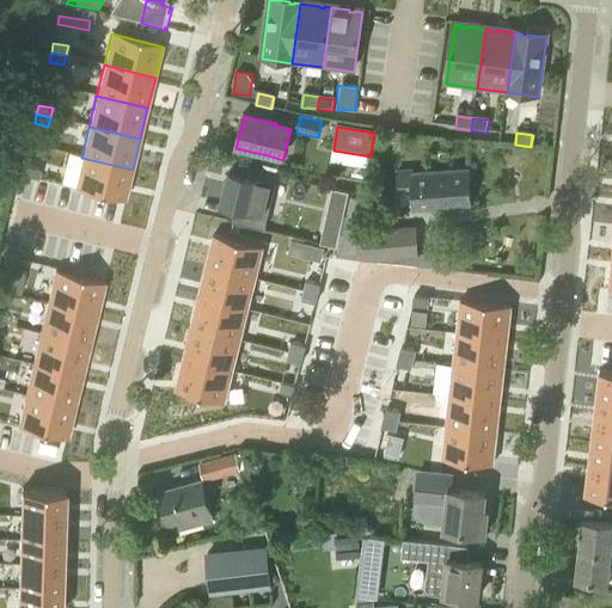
[(81,158),(74,189),(126,201),(133,170),(81,158)]
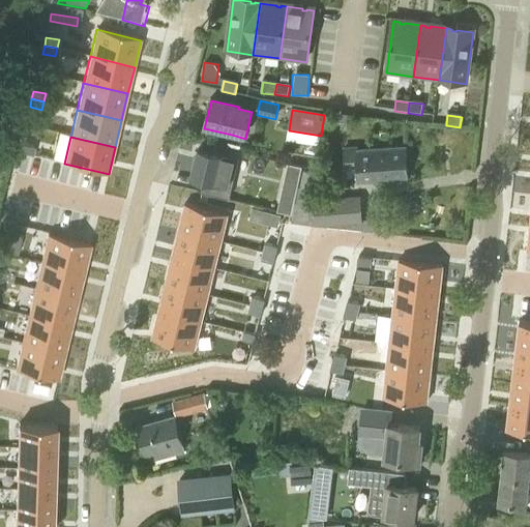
[(20,145),(19,153),(30,155),(32,147),(20,145)]
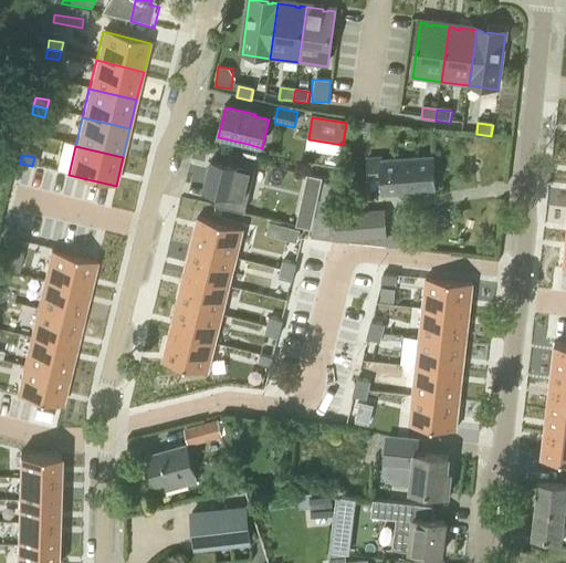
[(381,163),(381,159),(367,160),(368,181),(381,180),(383,196),(436,191),(433,159),(381,163)]
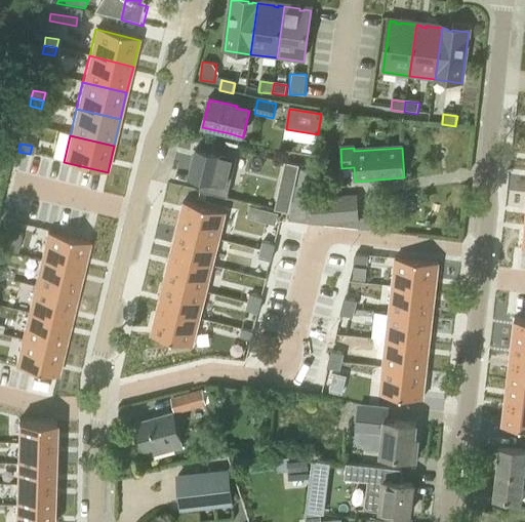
[(228,172),(232,159),(197,150),(190,177),(213,184),(216,170),(228,172)]
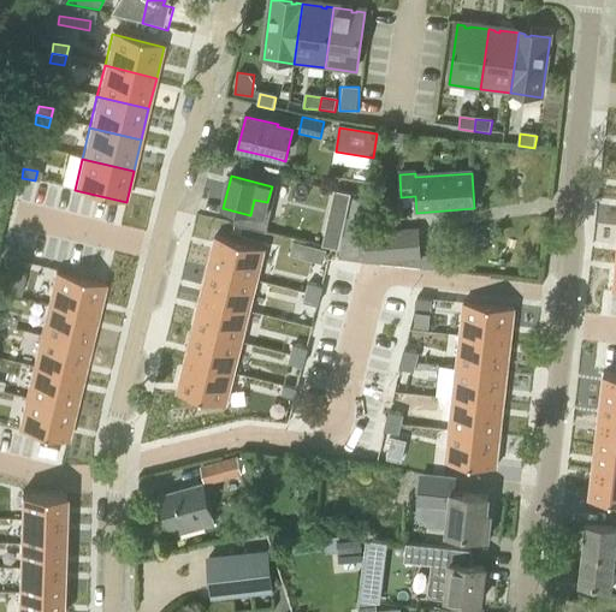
[(208,182),(208,202),(219,203),(220,183),(208,182)]
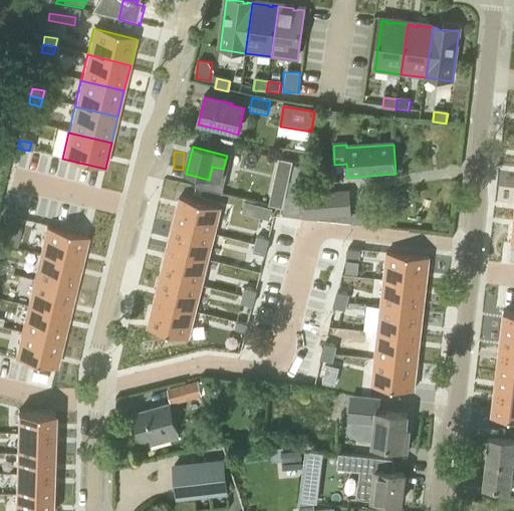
[(49,159),(19,156),(17,183),(47,185),(49,159)]
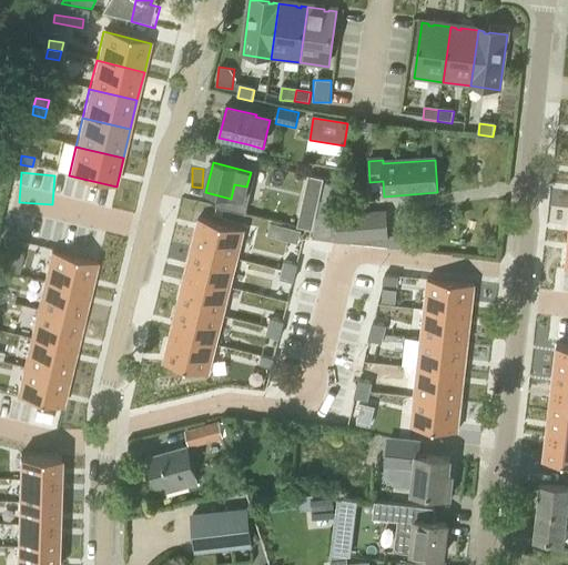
[(338,208),(342,189),(337,188),(325,185),(321,203),(338,208)]
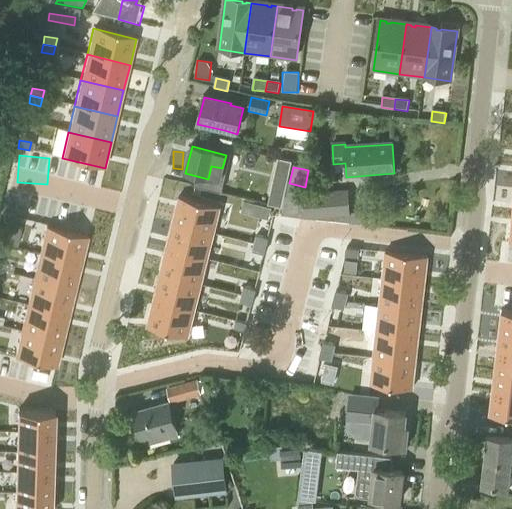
[(285,193),(271,190),(268,206),(281,209),(285,193)]
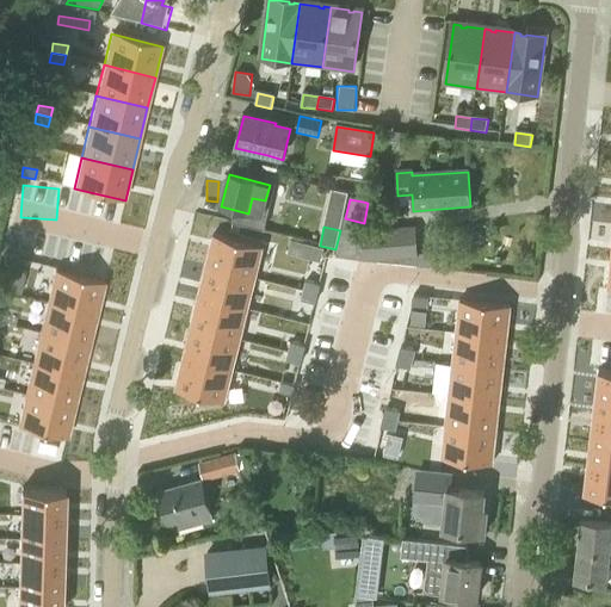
[(364,264),(419,259),(417,228),(362,233),(364,264)]
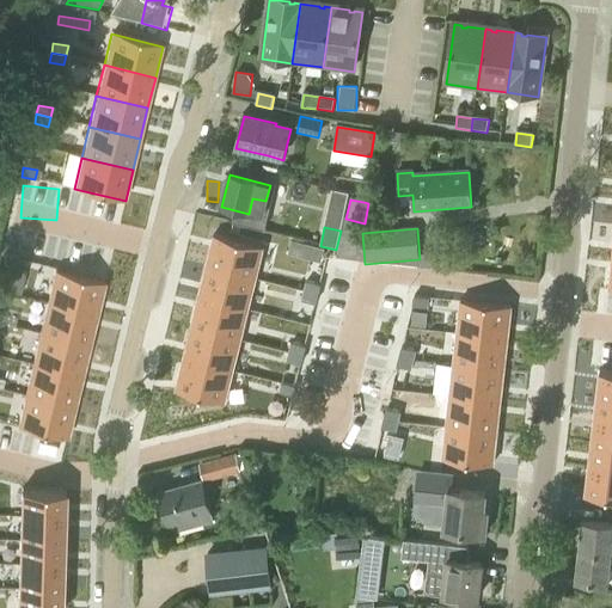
[(213,237),(206,268),(255,280),(262,249),(213,237)]
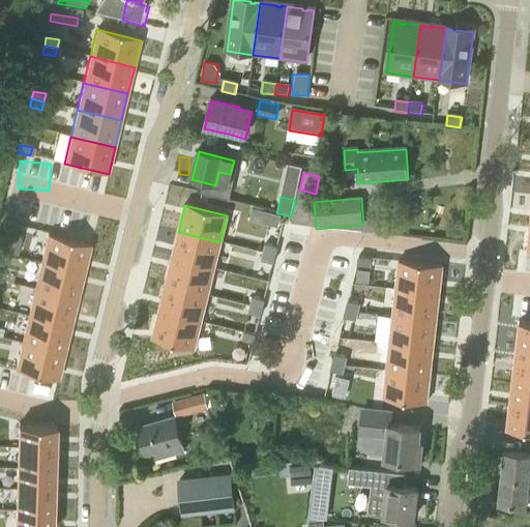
[(0,222),(0,223),(0,229),(11,233),(13,225),(0,222)]
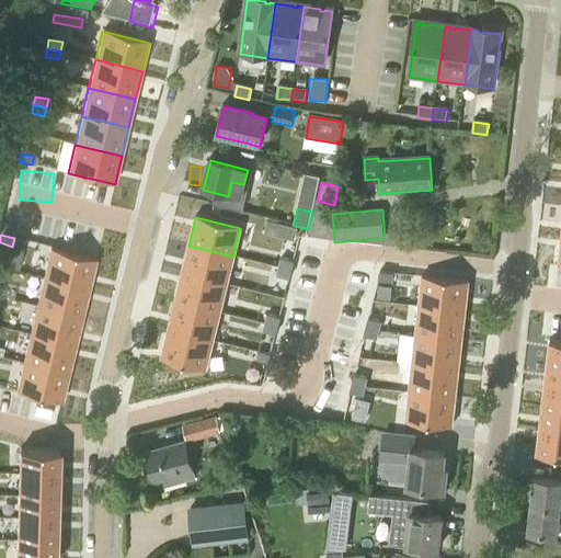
[(189,246),(182,274),(227,285),(233,257),(189,246)]
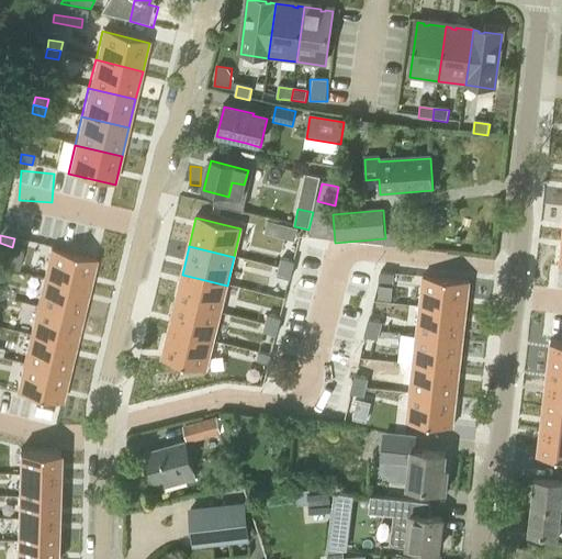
[(49,249),(42,278),(89,290),(97,261),(49,249)]
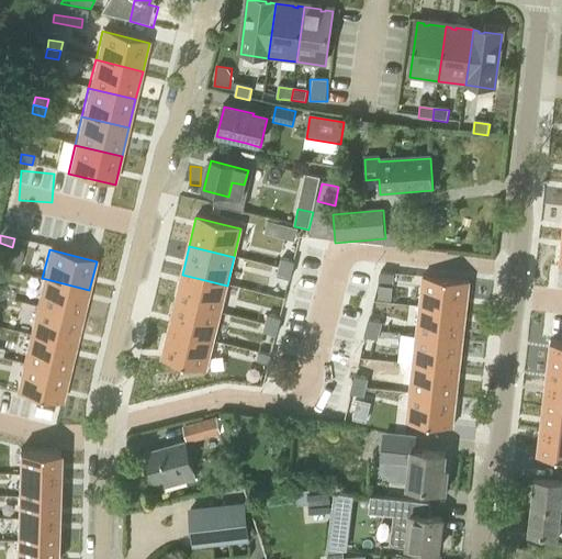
[(19,272),(22,259),(3,255),(0,268),(19,272)]
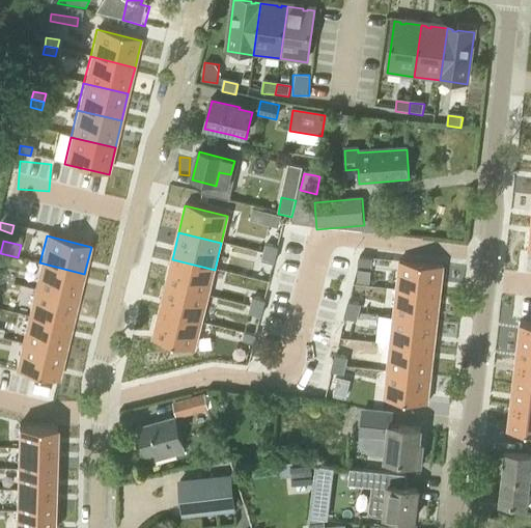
[(266,247),(263,255),(276,257),(278,249),(266,247)]
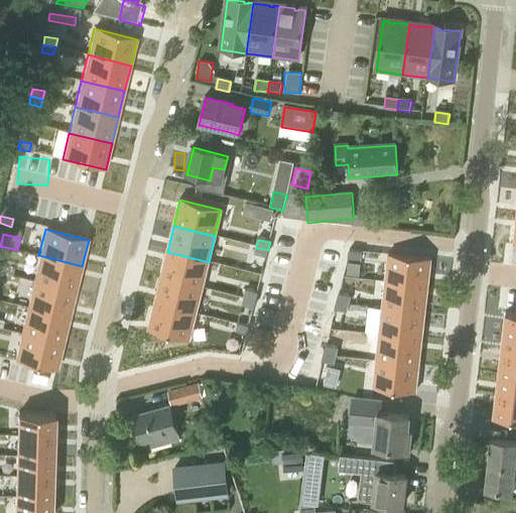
[(256,248),(254,256),(266,258),(268,250),(256,248)]
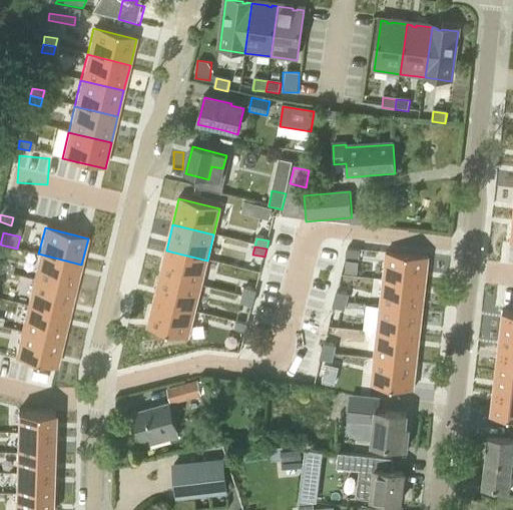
[(166,250),(159,277),(200,287),(207,261),(166,250)]
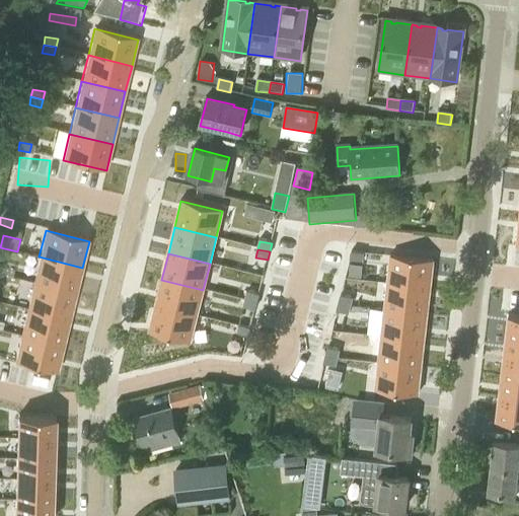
[(352,253),(350,261),(362,265),(364,258),(352,253)]
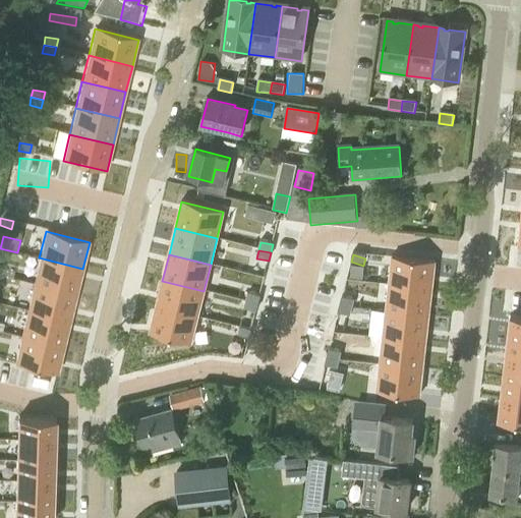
[(39,257),(33,284),(76,295),(82,269),(39,257)]
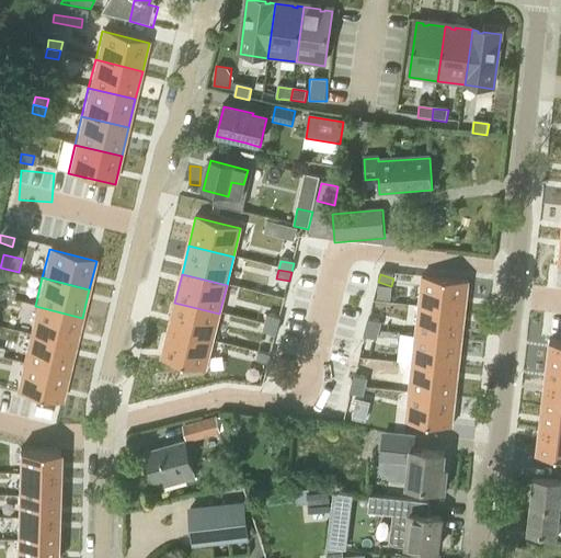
[(423,279),(420,308),(467,314),(469,284),(423,279)]
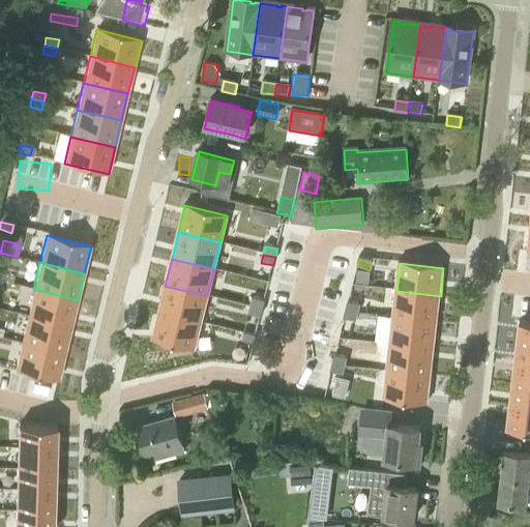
[(165,286),(158,313),(201,323),(207,296),(165,286)]
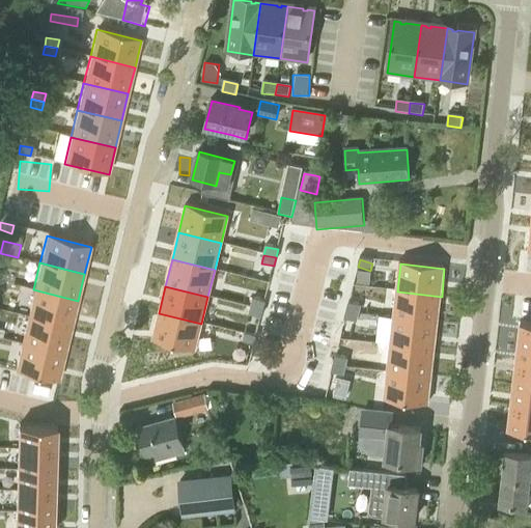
[(33,289),(27,316),(72,328),(78,301),(33,289)]
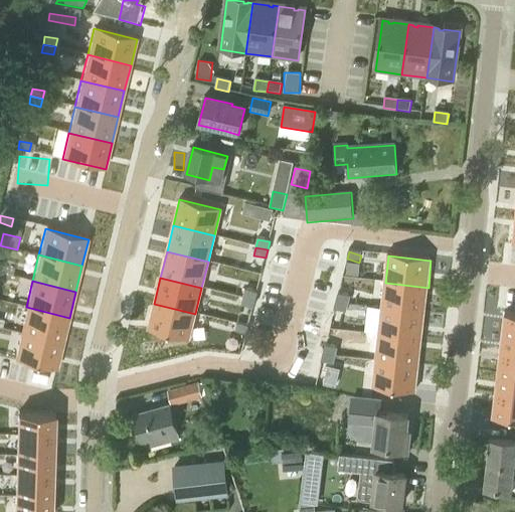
[(385,283),(382,310),(425,314),(428,288),(385,283)]
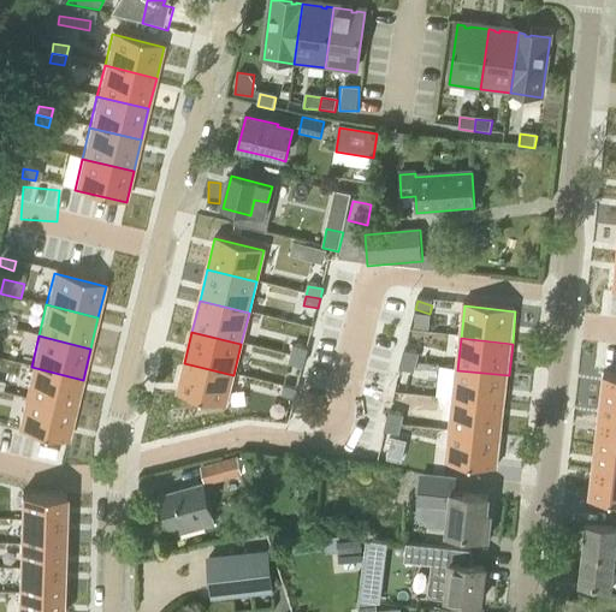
[(294,348),(291,357),(304,361),(307,351),(294,348)]
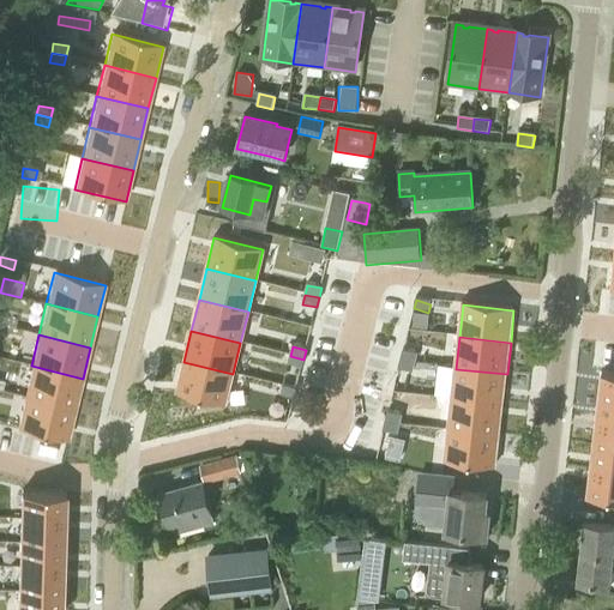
[(404,351),(402,361),(416,364),(419,355),(404,351)]
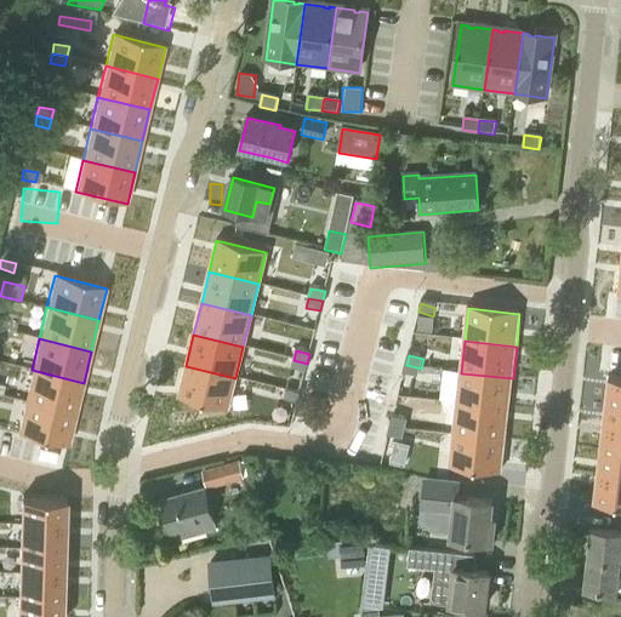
[(294,360),(291,370),(305,373),(307,364),(294,360)]
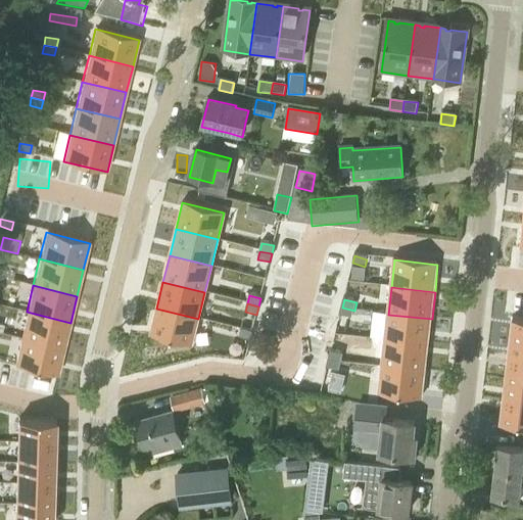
[(342,308),(340,316),(352,319),(354,311),(342,308)]
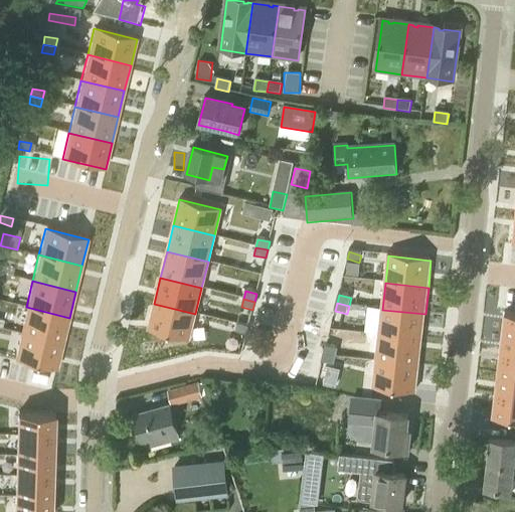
[(154,304),(147,330),(188,340),(195,314),(154,304)]
